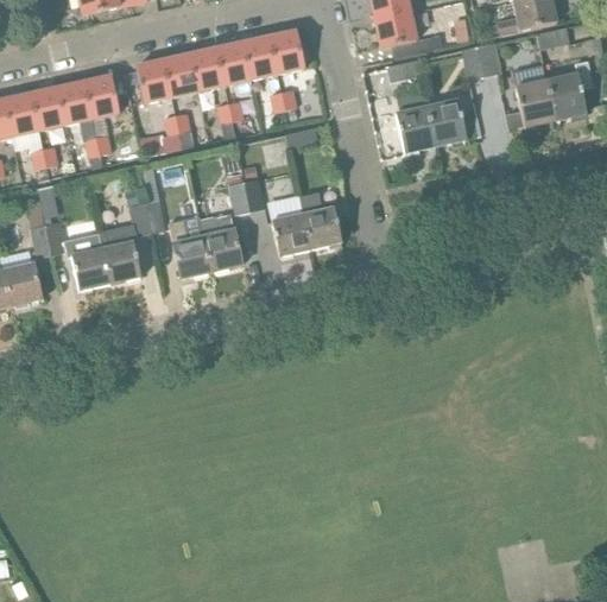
[(78,0),(82,13),(137,1),(137,0),(78,0)]
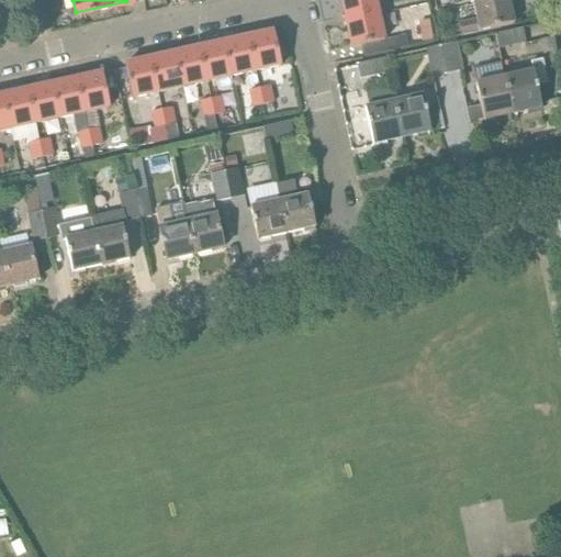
[(343,0),(347,17),(379,9),(377,0),(343,0)]
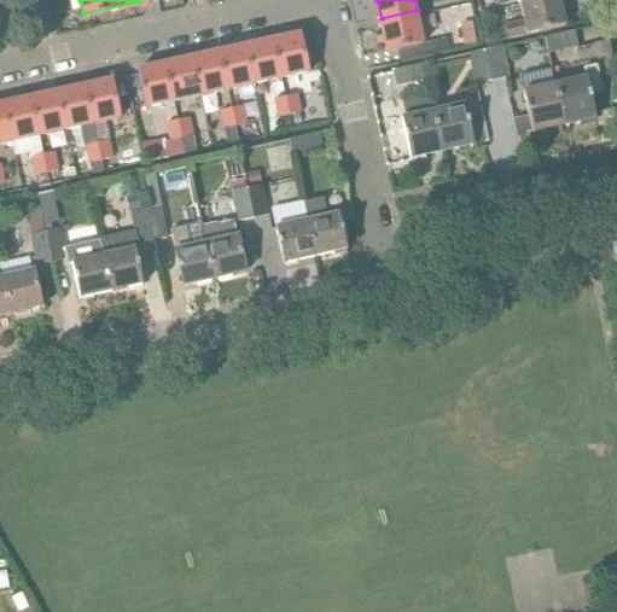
[(525,0),(521,1),(523,13),(505,17),(506,21),(505,21),(505,24),(487,29),(488,39),(508,35),(531,30),(530,29),(566,22),(560,0),(525,0)]
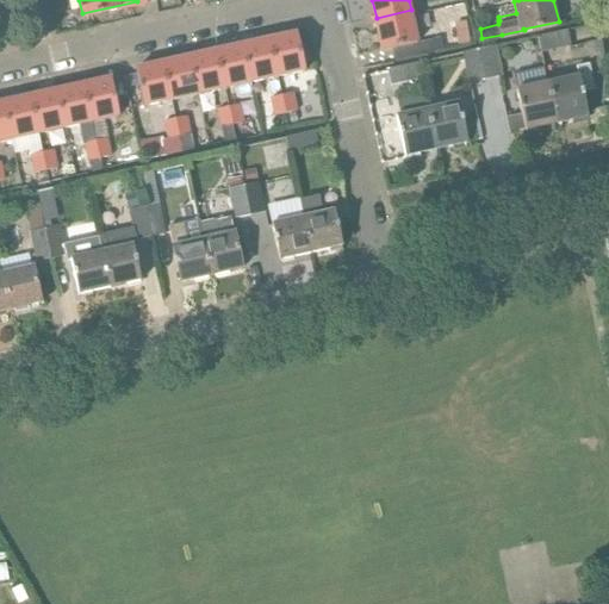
[(411,10),(377,18),(383,47),(417,39),(411,10)]
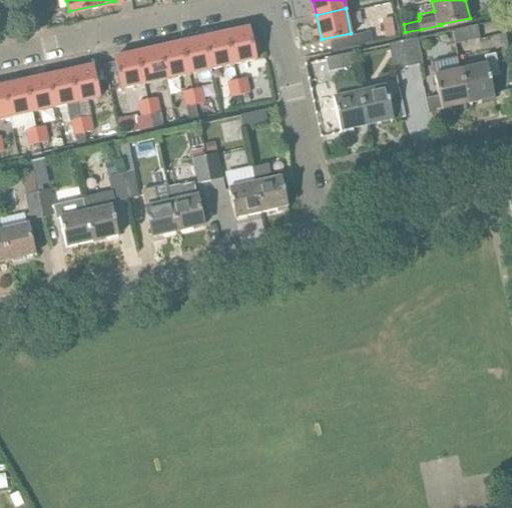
[(386,34),(397,32),(394,15),(383,17),(386,34)]
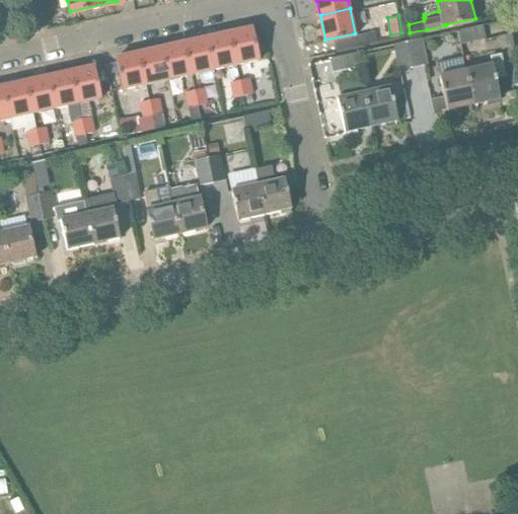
[(460,41),(486,35),(483,22),(458,27),(460,41)]
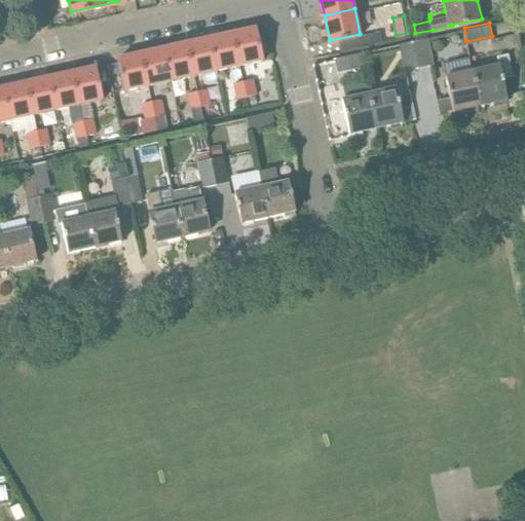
[(233,32),(240,64),(264,59),(257,27),(233,32)]
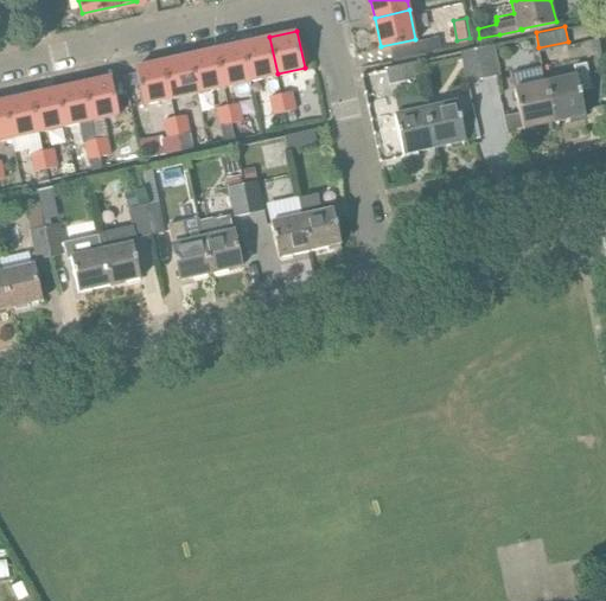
[(422,49),(444,44),(441,32),(420,37),(422,49)]
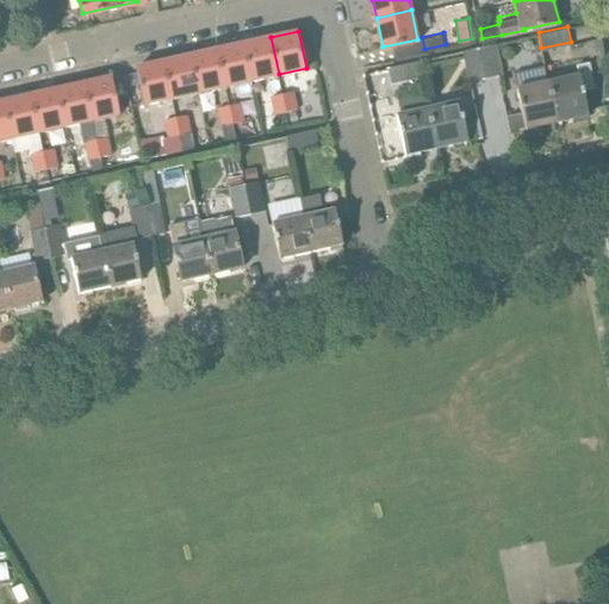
[(253,80),(279,74),(271,37),(244,43),(253,80)]
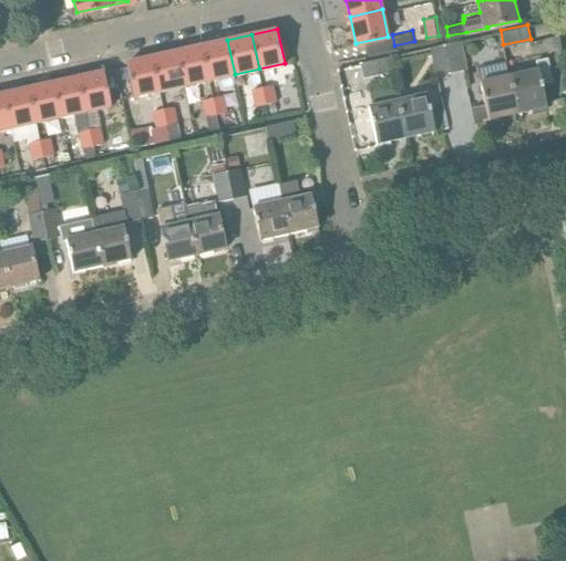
[(209,80),(235,74),(227,40),(202,44),(209,80)]
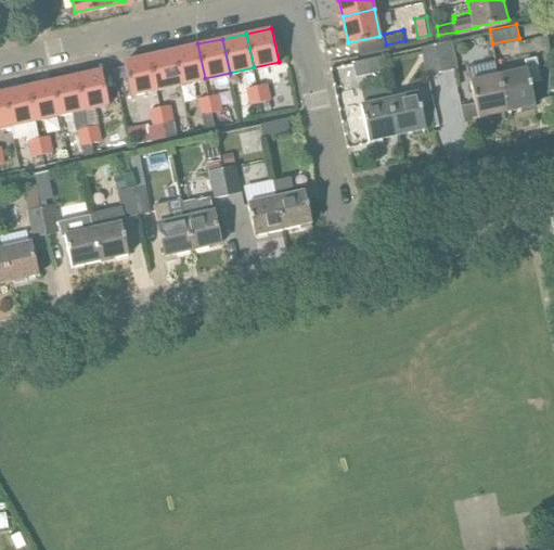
[(440,69),(454,66),(449,39),(435,42),(440,69)]
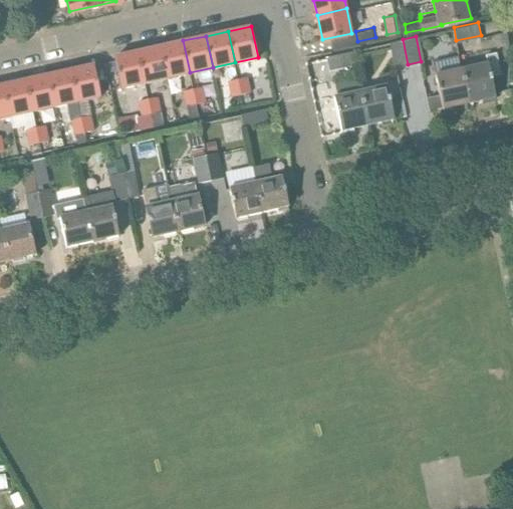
[(408,64),(403,39),(390,41),(395,66),(408,64)]
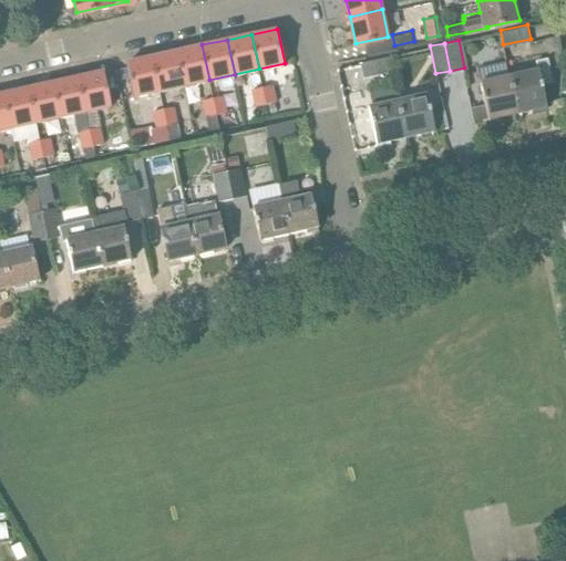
[(185,84),(209,80),(202,44),(177,50),(185,84)]
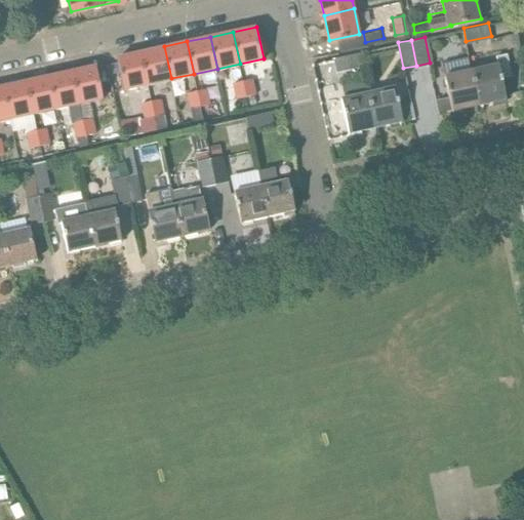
[(148,83),(171,78),(164,46),(140,51),(148,83)]
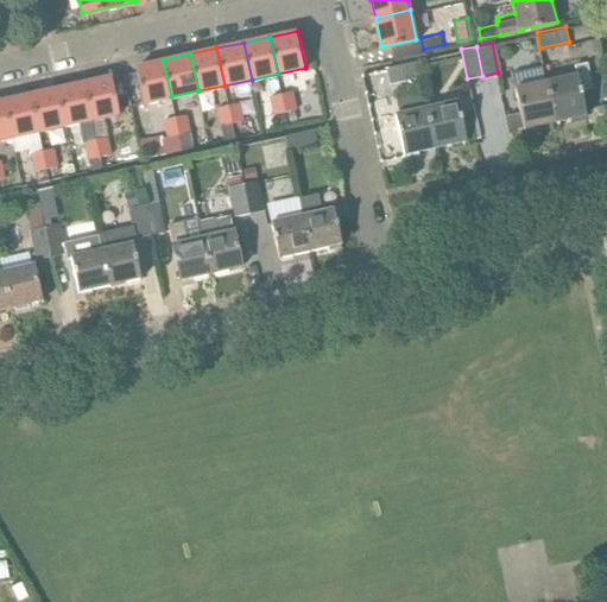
[(417,58),(387,65),(391,81),(421,75),(417,58)]
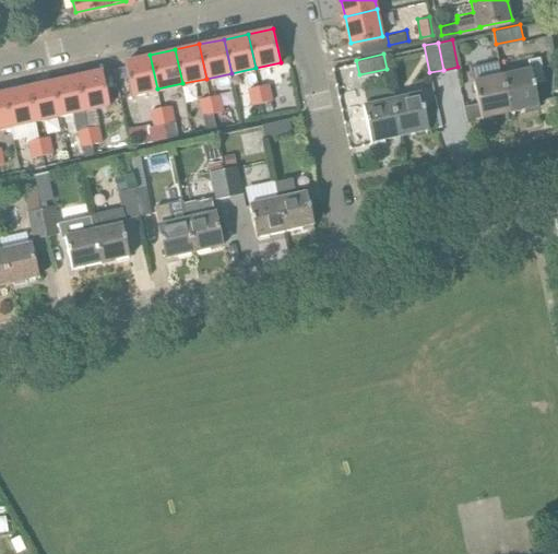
[(133,94),(157,89),(150,55),(126,60),(133,94)]
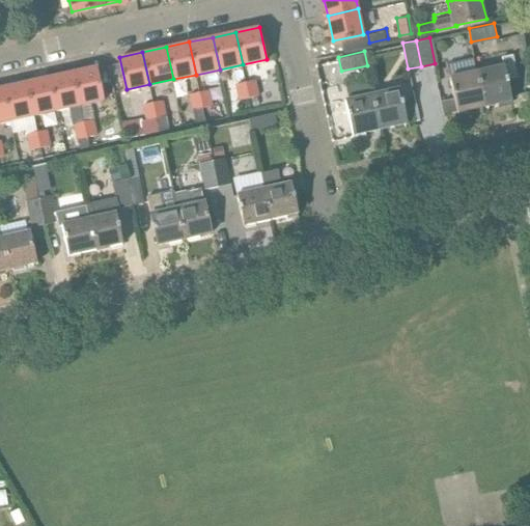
[(477,70),(485,104),(512,99),(507,77),(519,75),(514,52),(502,55),(504,63),(477,70)]
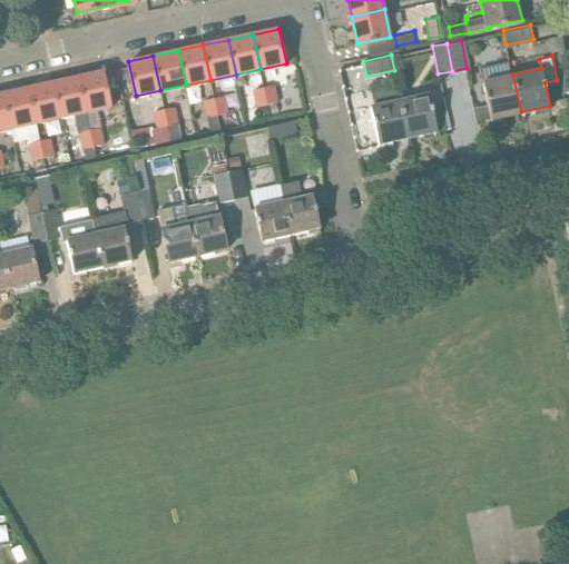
[(79,77),(87,111),(113,106),(105,71),(79,77)]
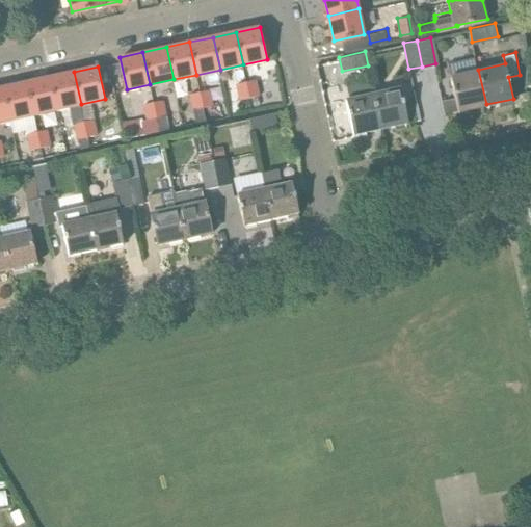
[(458,110),(486,104),(478,70),(451,76),(458,110)]
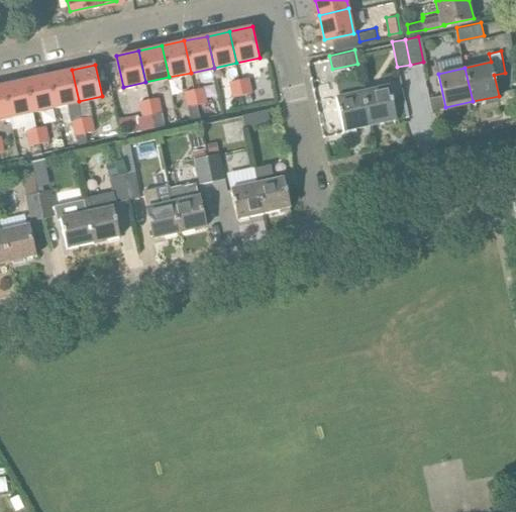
[(57,106),(79,101),(72,70),(49,75),(57,106)]
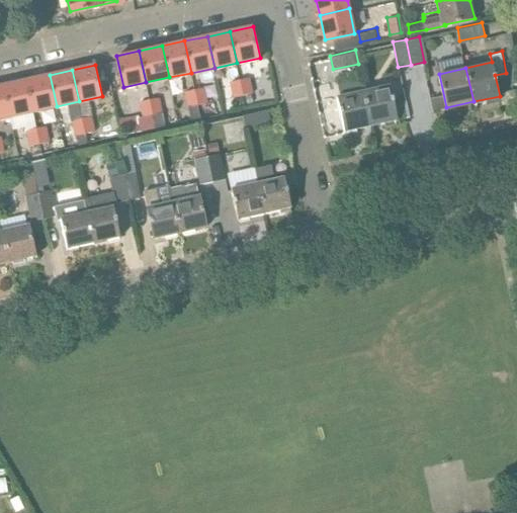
[(33,111),(57,106),(50,75),(26,80),(33,111)]
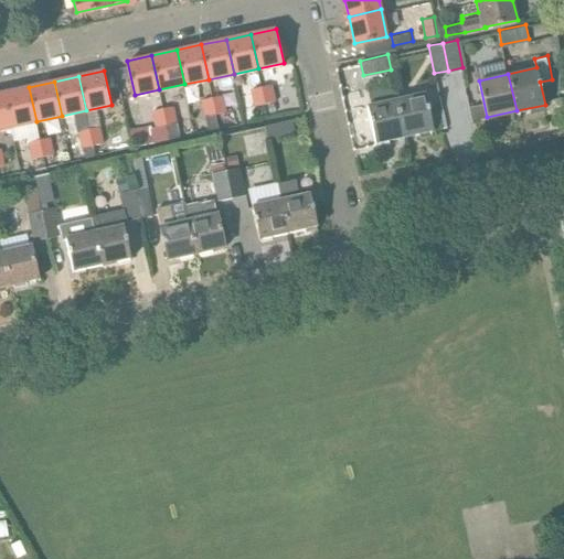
[(265,101),(276,98),(273,83),(262,85),(265,101)]
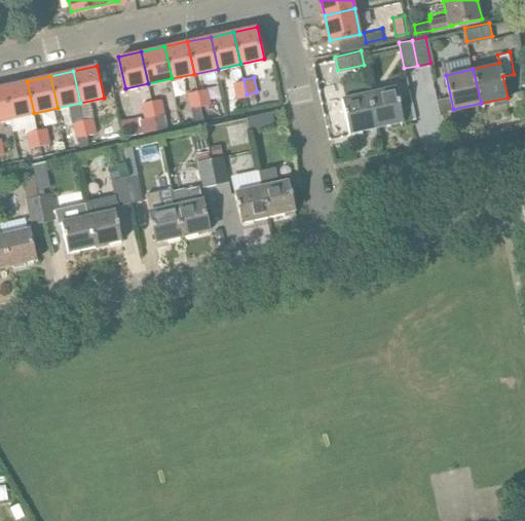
[(237,97),(247,95),(244,79),(234,81),(237,97)]
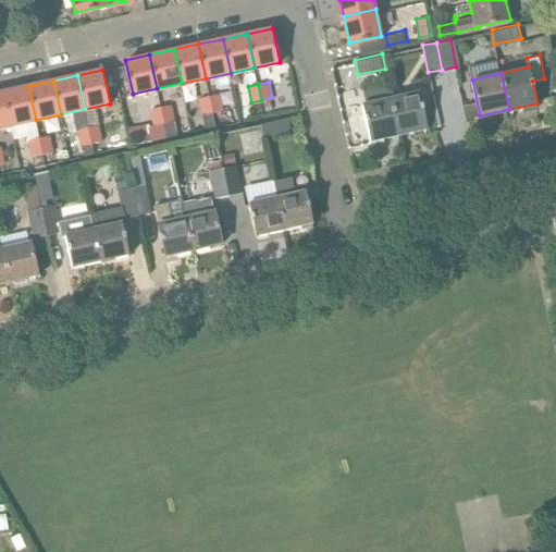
[(12,125),(36,120),(28,86),(4,92),(12,125)]
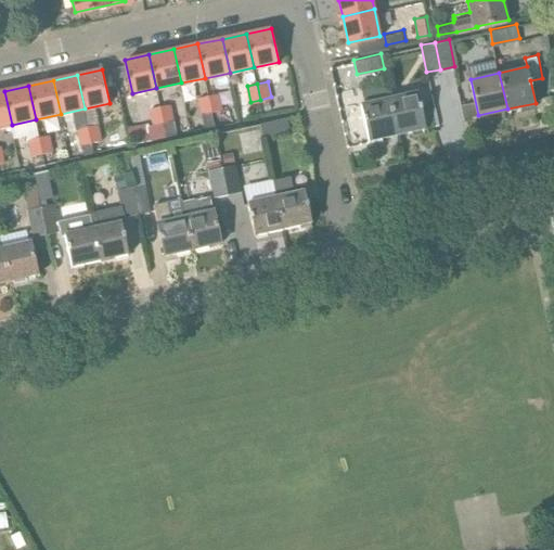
[(389,97),(398,133),(426,127),(417,90),(389,97)]
